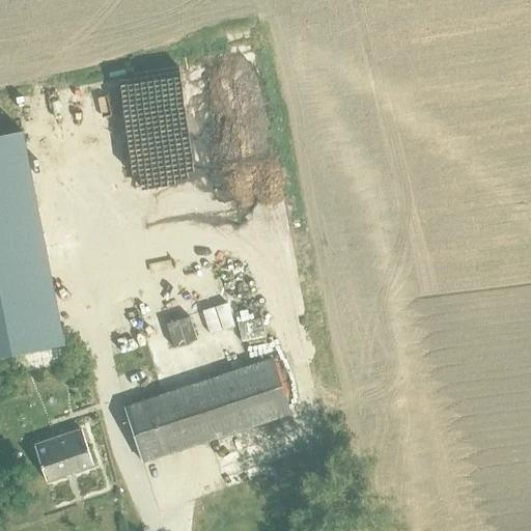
[(159,206),(206,200),(201,167),(238,162),(242,192),(282,187),(264,63),(178,75),(176,65),(139,71),(159,206)]
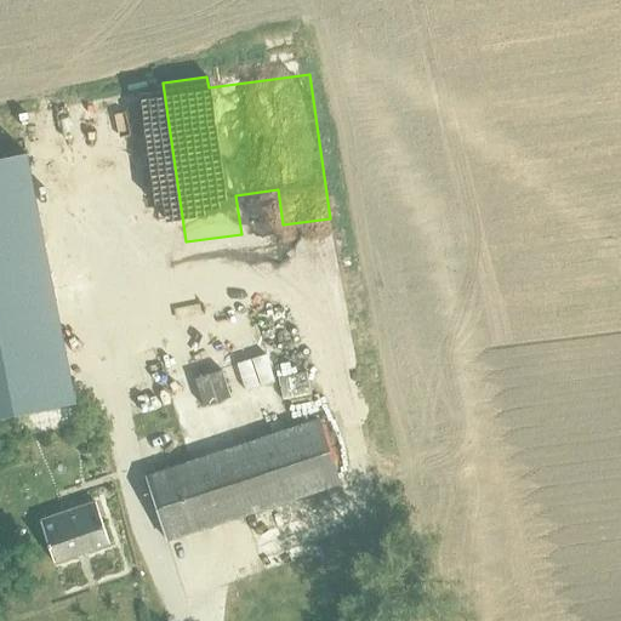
[(142,153),(118,154),(119,165),(142,164),(142,153)]
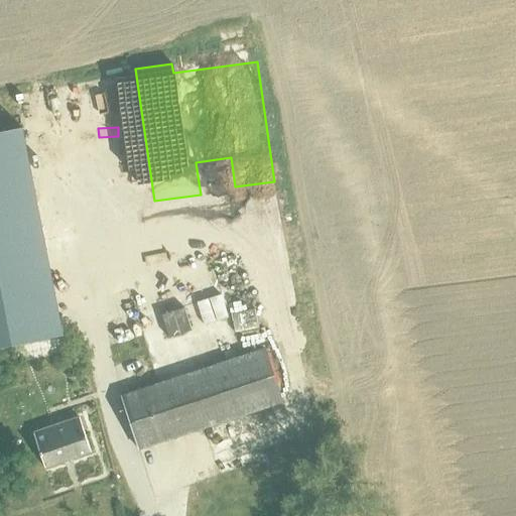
[(23,129),(0,132),(0,348),(63,336),(23,129)]
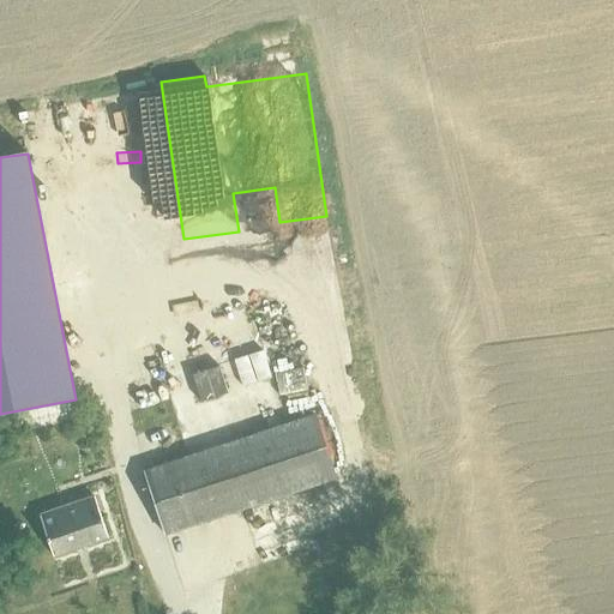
[(282,372),(286,391),(311,386),(307,367),(282,372)]
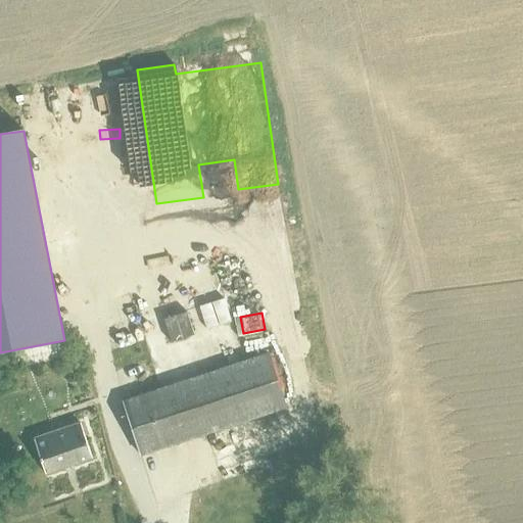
[(124,401),(142,456),(286,409),(269,353),(124,401)]
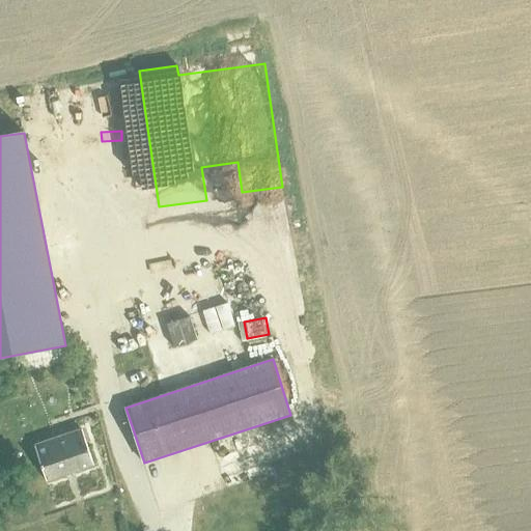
[(35,446),(47,482),(94,466),(82,429),(35,446)]
